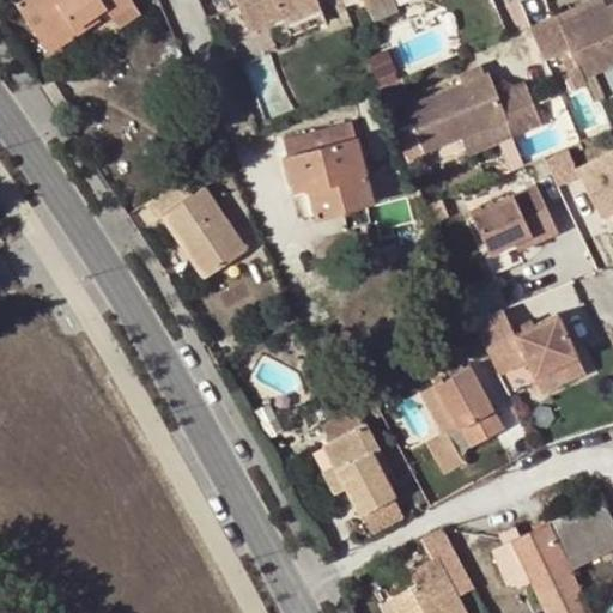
[(108,11),(114,20),(137,6),(132,0),(19,0),(16,2),(49,53),(99,18),(98,16),(108,11)]
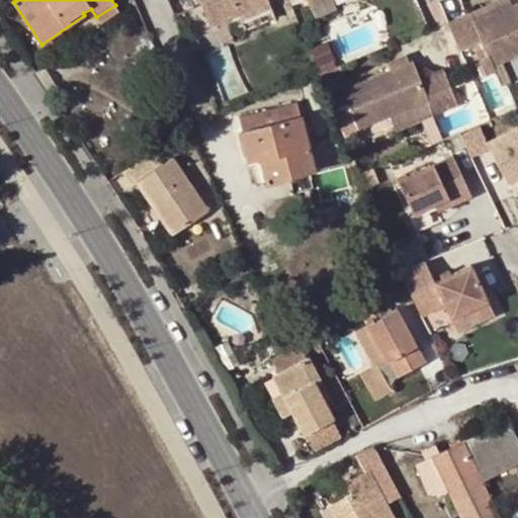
[(268,0),(197,0),(209,25),(268,0)]
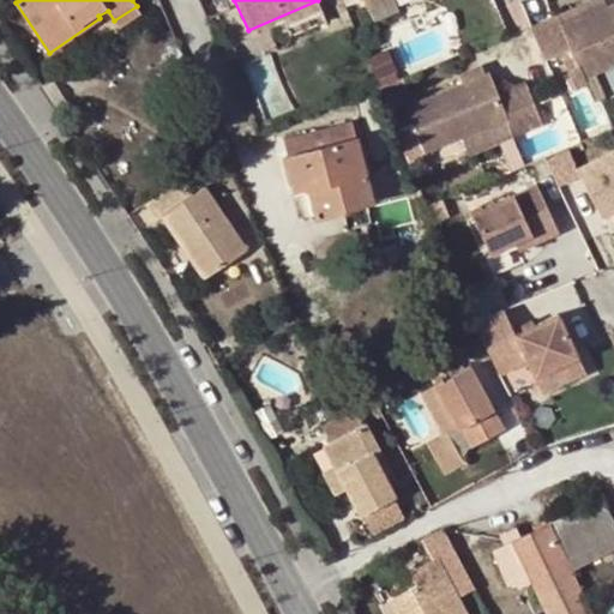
[(613,61),(613,1),(559,24),(576,65),(566,68),(573,86),(584,82),(582,76),(613,61)]
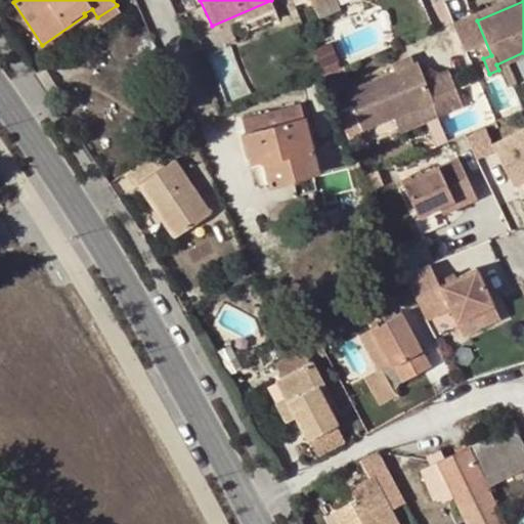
[(117,5),(97,17),(102,24),(121,12),(117,5)]
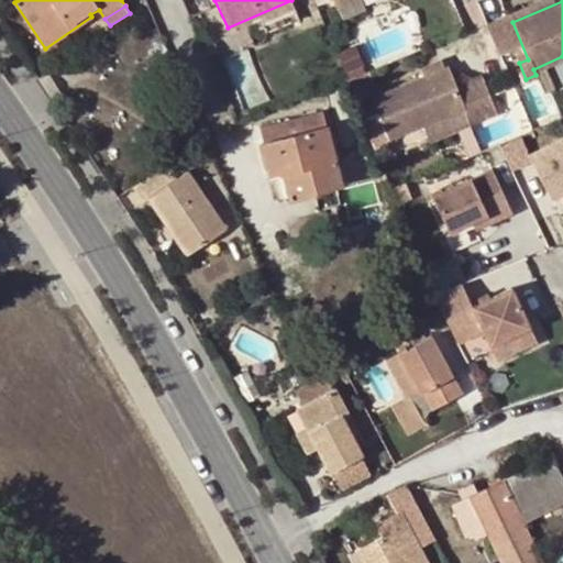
[(421,72),(442,64),(440,56),(419,65),(421,72)]
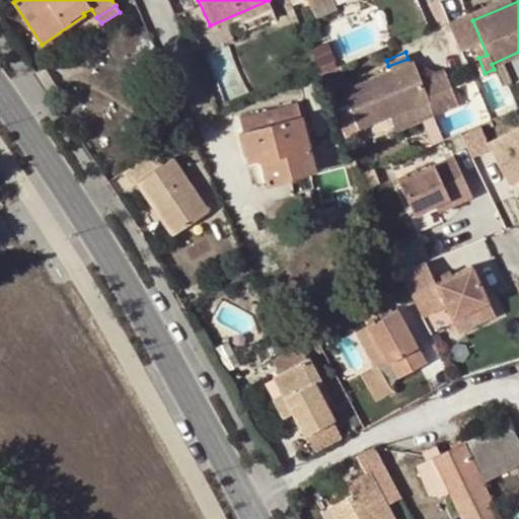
[(456,101),(442,66),(418,75),(411,58),(408,59),(388,66),(341,86),(356,125),(426,97),(431,112),(456,101)]
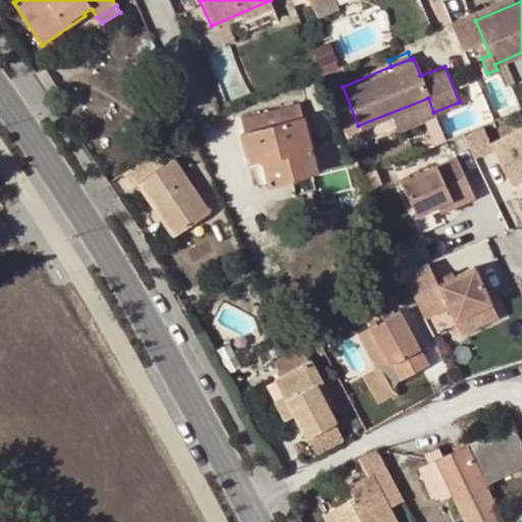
[(341,62),(321,69),(326,85),(347,76),(341,62)]
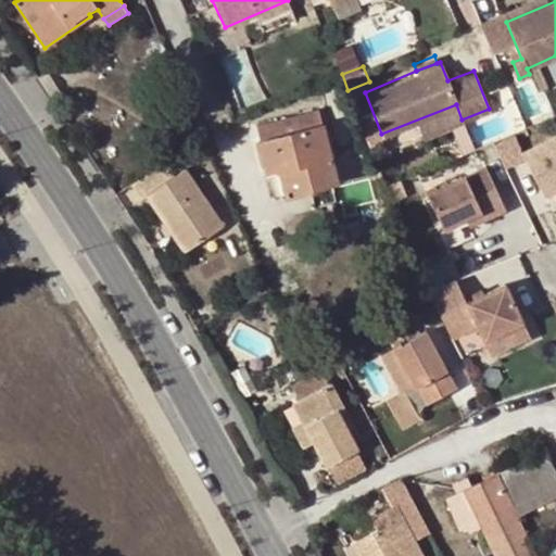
[(257,125),(261,141),(324,125),(319,110),(257,125)]
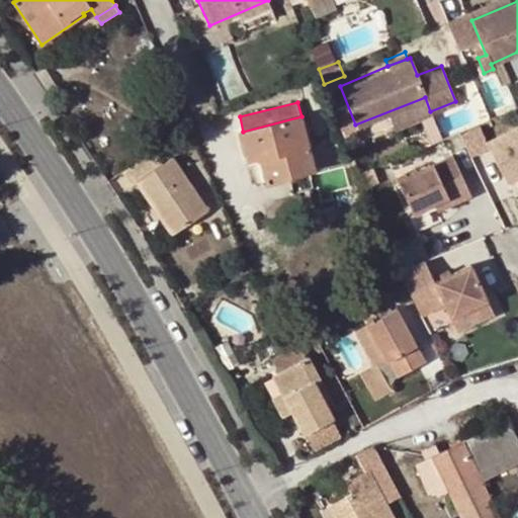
[(301,116),(243,132),(240,134),(245,155),(248,155),(260,151),(263,161),(269,183),(291,176),(289,168),(313,161),(301,116)]
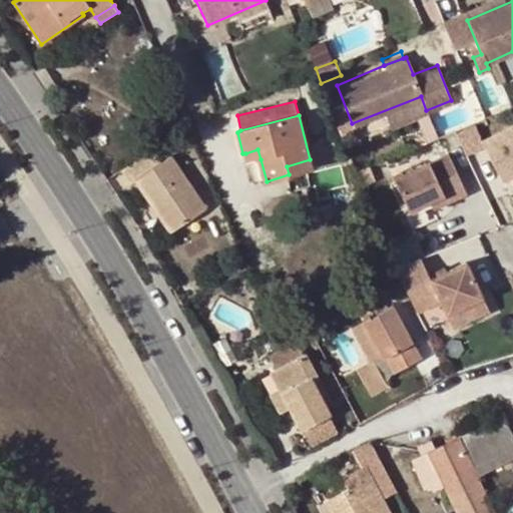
[(512,169),(512,120),(482,134),(498,175),(512,169)]
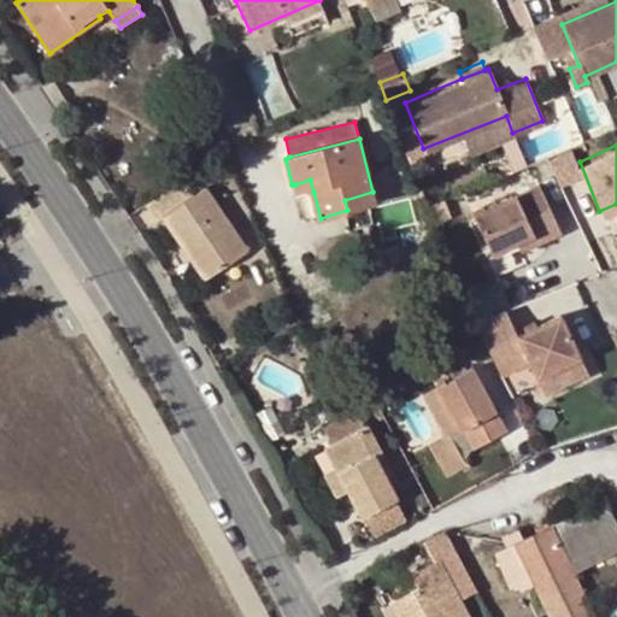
[(310,180),(295,184),(299,195),(313,192),(310,180)]
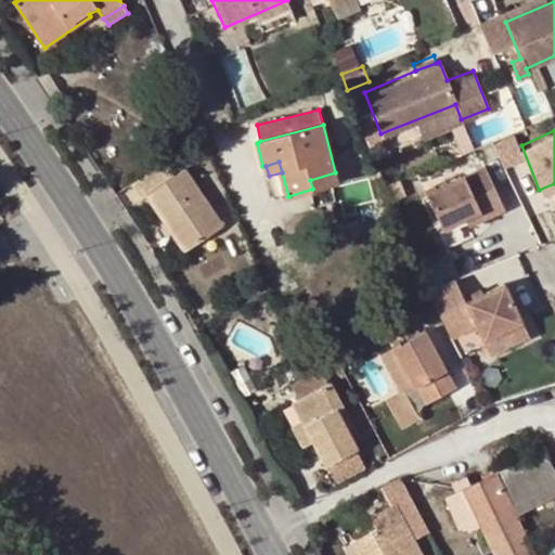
[(165,164),(133,183),(143,198),(147,195),(185,253),(222,228),(183,170),(173,177),(165,164)]
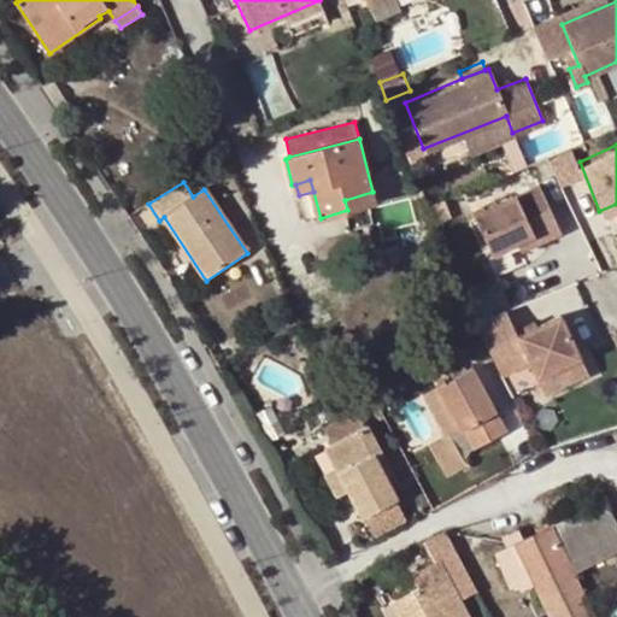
[(563,231),(541,183),(476,213),(493,253),(518,242),(534,234),(538,242),(563,231)]
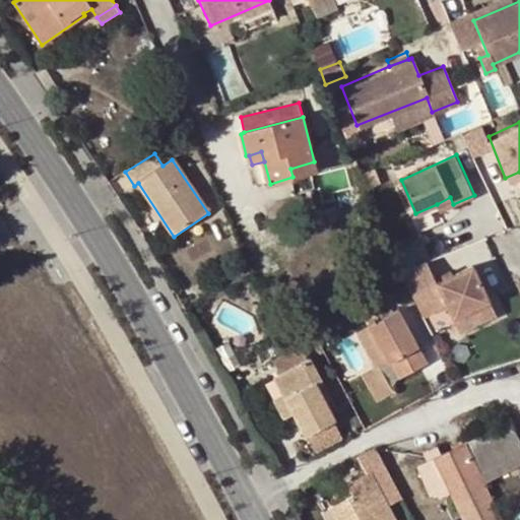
[(317,171),(314,161),(290,169),(293,177),(317,171)]
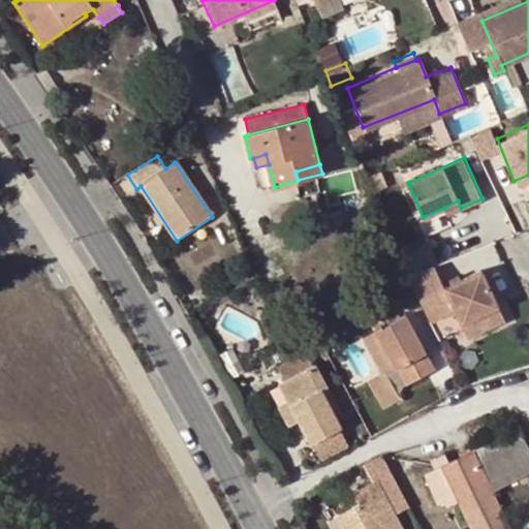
[(458,200),(444,208),(447,214),(461,208),(458,200)]
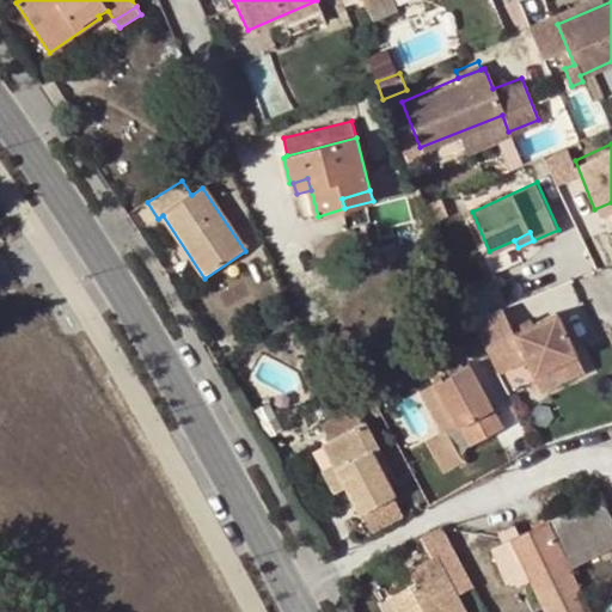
[(500,306),(470,318),(478,334),(495,368),(522,355),(512,331),(500,306)]
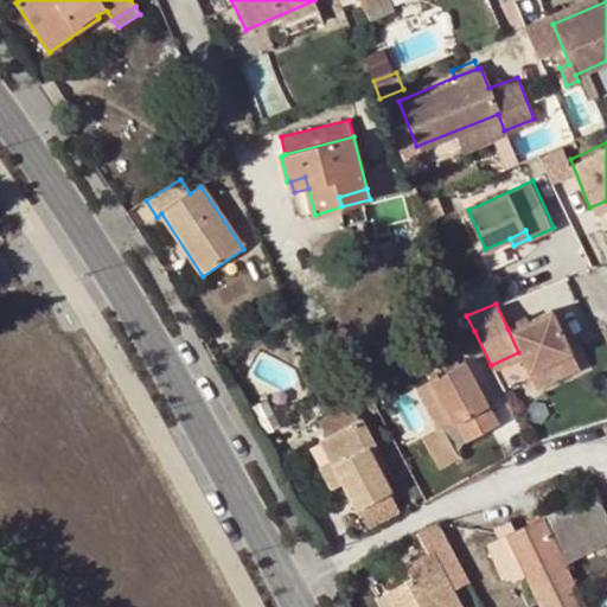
[(549,308),(508,328),(518,352),(526,371),(569,352),(549,308)]
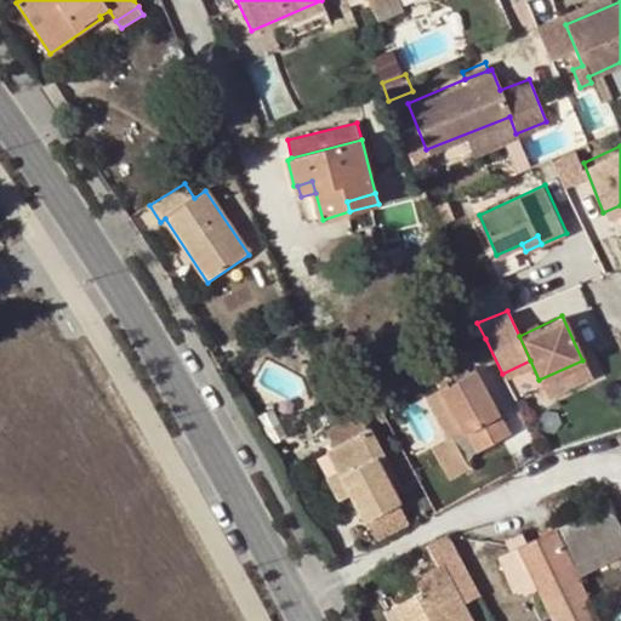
[(496,419),(501,417),(478,371),(473,372),(496,419)]
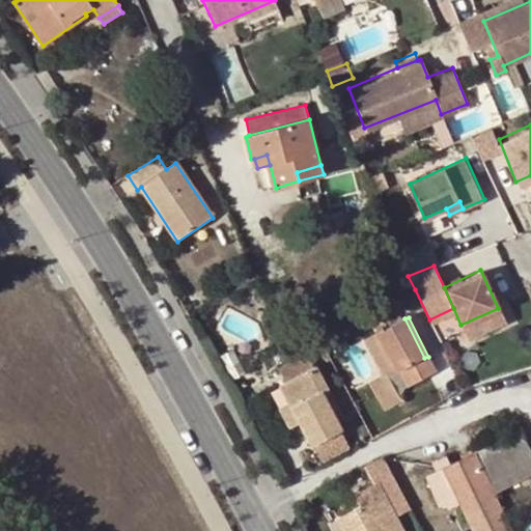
[(410,387),(429,376),(420,361),(424,358),(404,318),(378,334),(396,368),(398,372),(401,371),(410,387)]
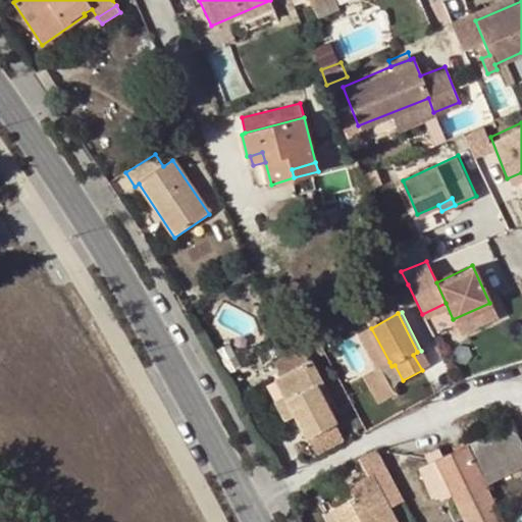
[(389,362),(371,328),(361,333),(379,366),(389,362)]
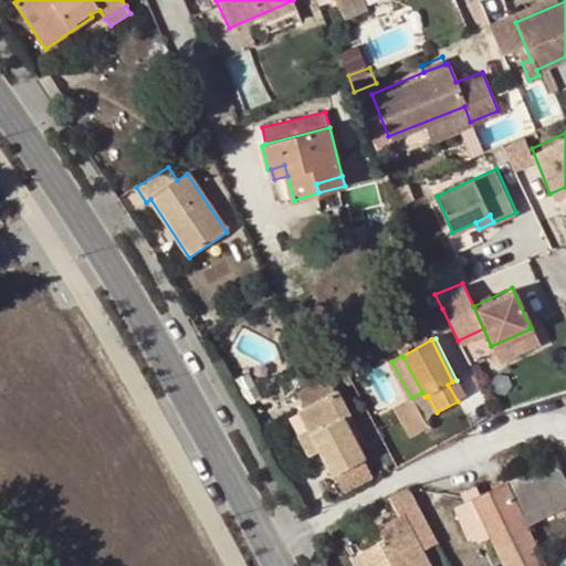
[(303,408),(336,391),(328,378),(296,396),(303,408)]
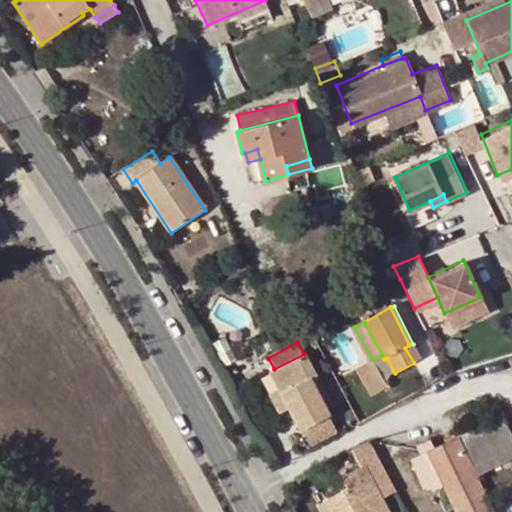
[(409,345),(418,361),(421,359),(413,344),(409,345)]
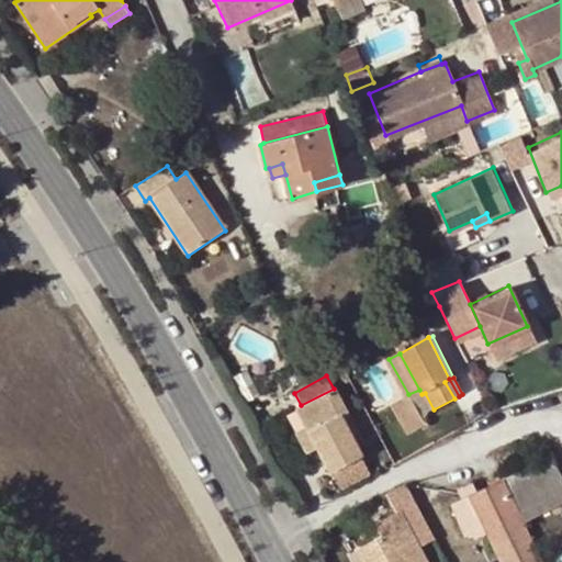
[(454,398),(459,396),(449,379),(445,382),(454,398)]
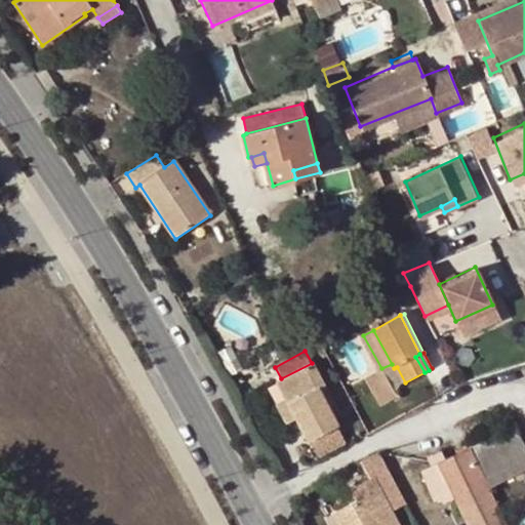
[(312,440),(336,427),(338,425),(327,404),(317,388),(324,385),(312,363),(281,378),(275,381),(296,421),(309,442),(312,440)]
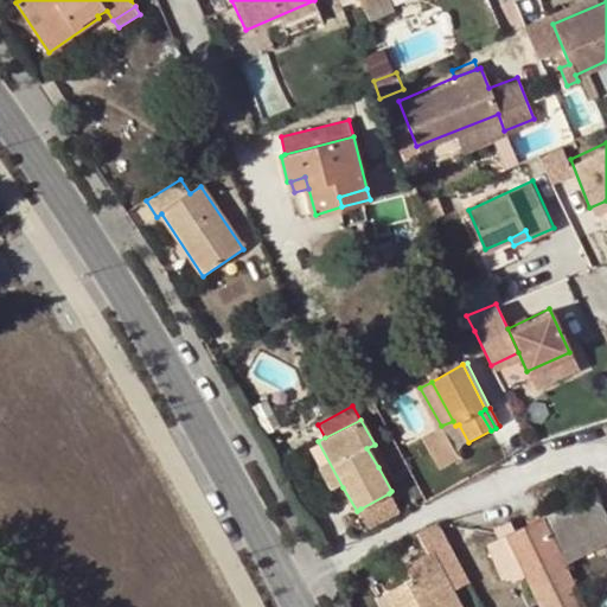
[(458,458),(441,426),(425,436),(440,468),(458,458)]
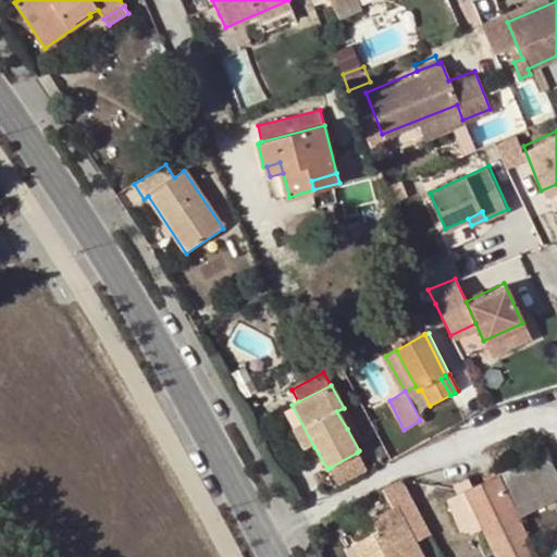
[(314,447),(292,405),(283,410),(305,452),(314,447)]
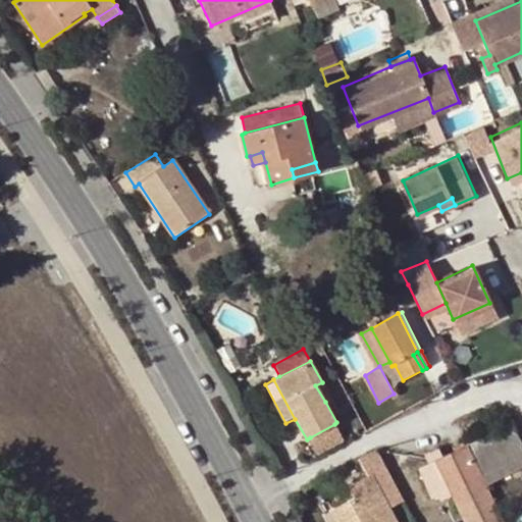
[(331,398),(322,382),(315,385),(325,402),(331,398)]
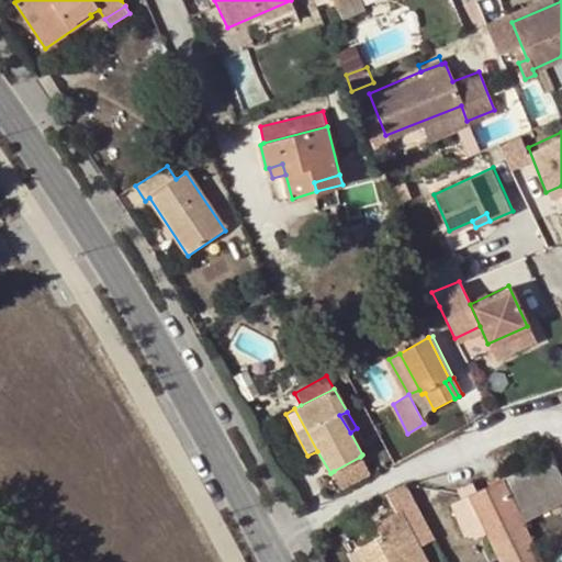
[(467,496),(459,501),(478,537),(489,531),(503,561),(543,561),(524,520),(561,501),(561,471),(553,453),(483,487),(480,482),(470,486),(467,496)]
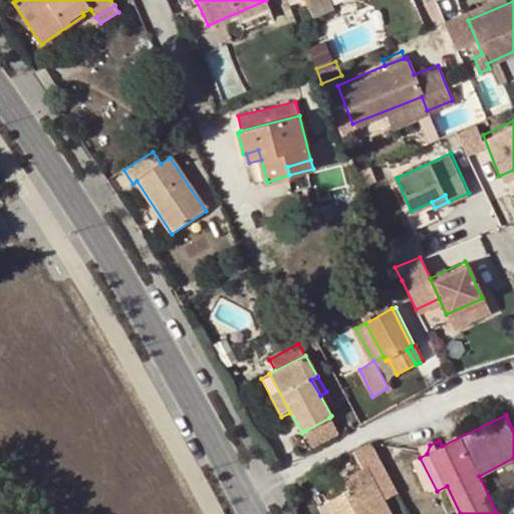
[(305,431),(314,448),(338,435),(329,418),(305,431)]
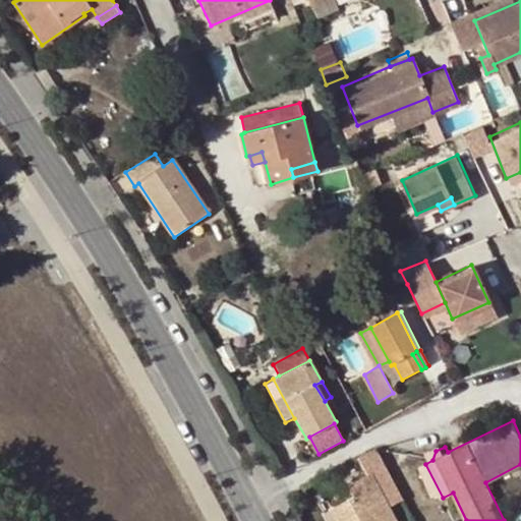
[(375,447),(360,455),(369,470),(348,483),(354,495),(332,507),(340,520),(399,520),(393,509),(405,502),(375,447)]
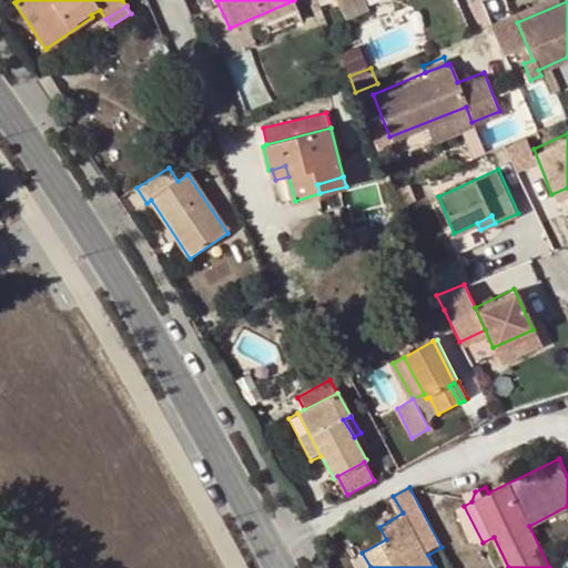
[(371,567),(362,553),(352,558),(357,567),(371,567)]
